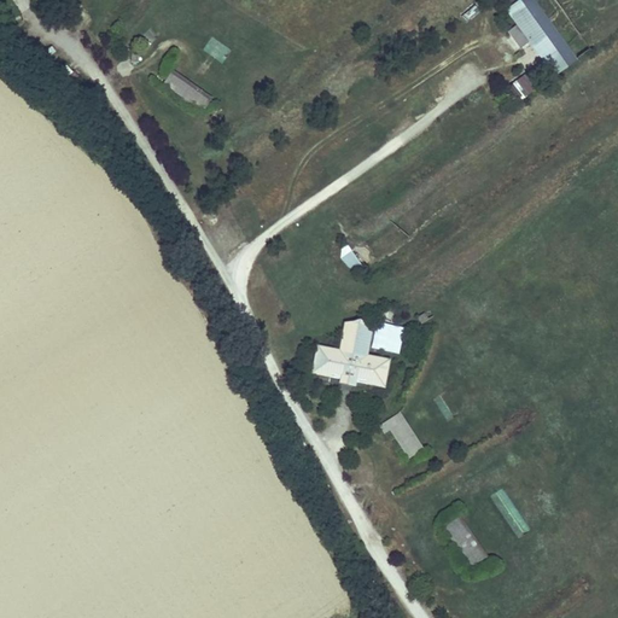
[(17,9),(11,0),(0,0),(7,13),(17,9)]
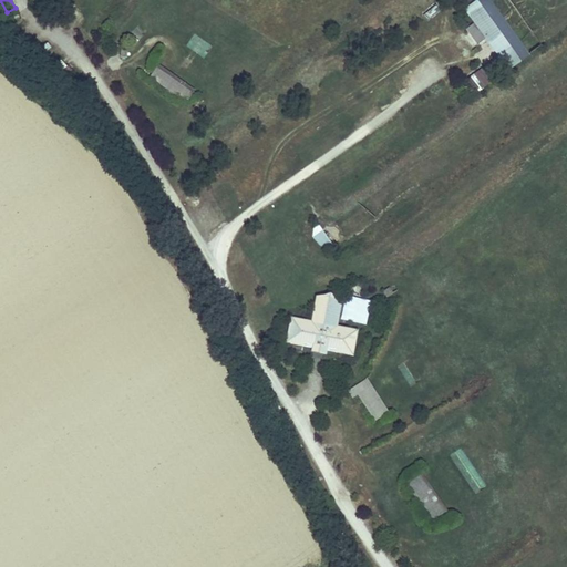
[(507,43),(475,0),(472,0),(463,7),(496,52),(507,43)]
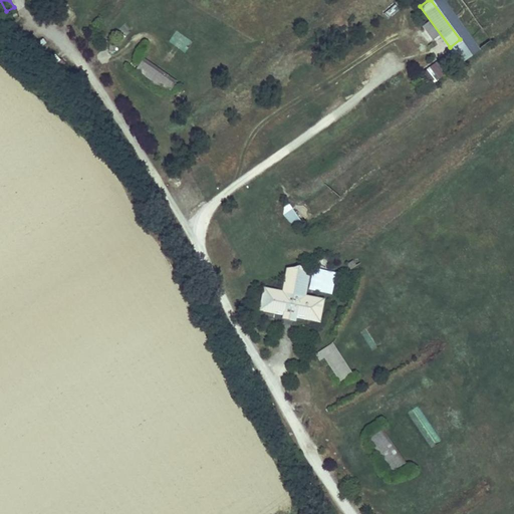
[(390,19),(400,9),(394,3),(383,14),(390,19)]
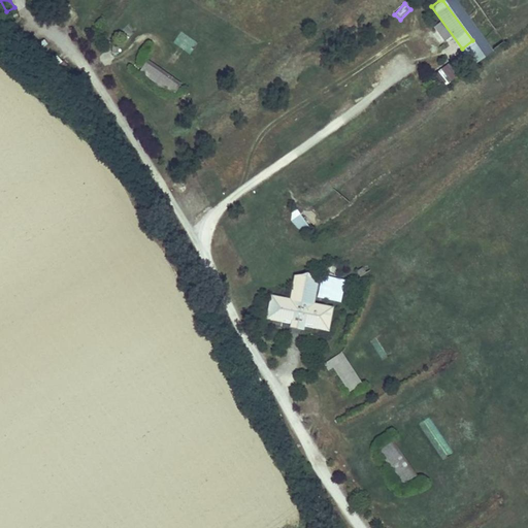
[(1,14),(5,22),(18,13),(14,7),(6,11),(1,14)]
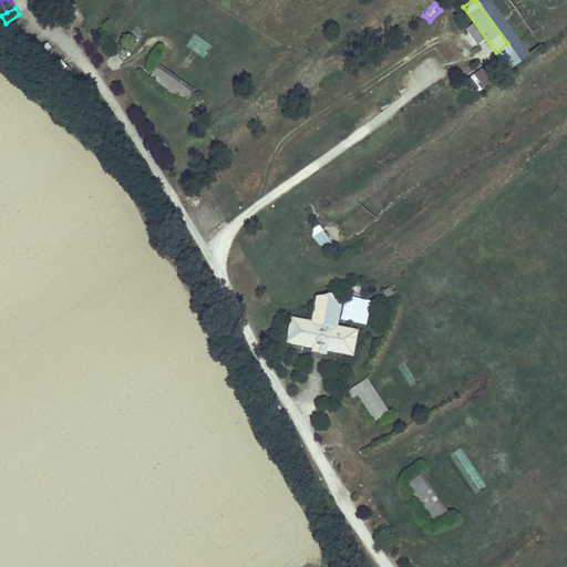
[(204,58),(212,44),(195,33),(186,45),(204,58)]
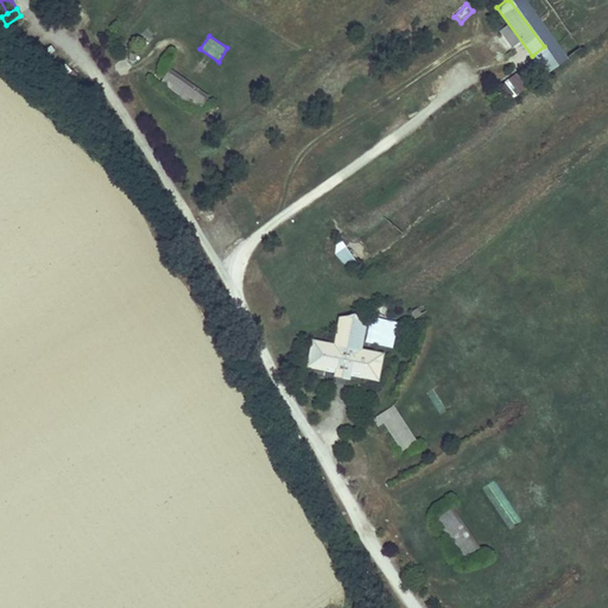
[(170,73),(209,100),(210,97),(172,70),(170,73)]
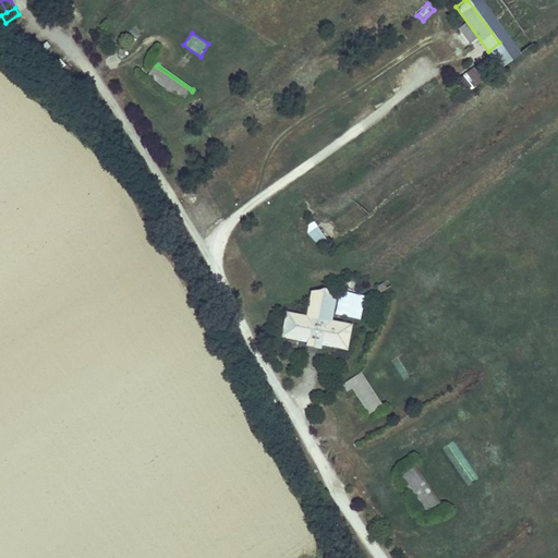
[(184,101),(192,92),(156,67),(147,76),(184,101)]
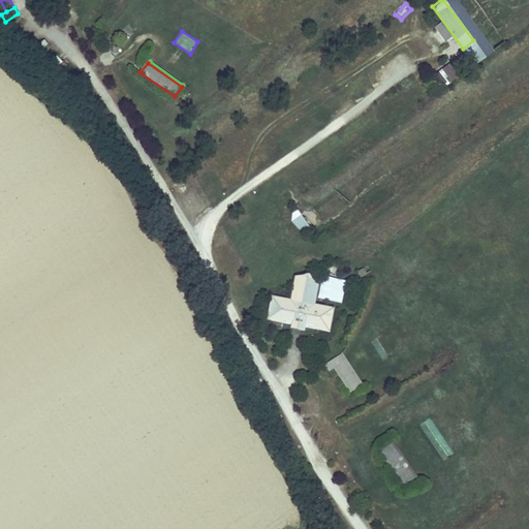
[(457,64),(438,71),(442,85),(462,78),(457,64)]
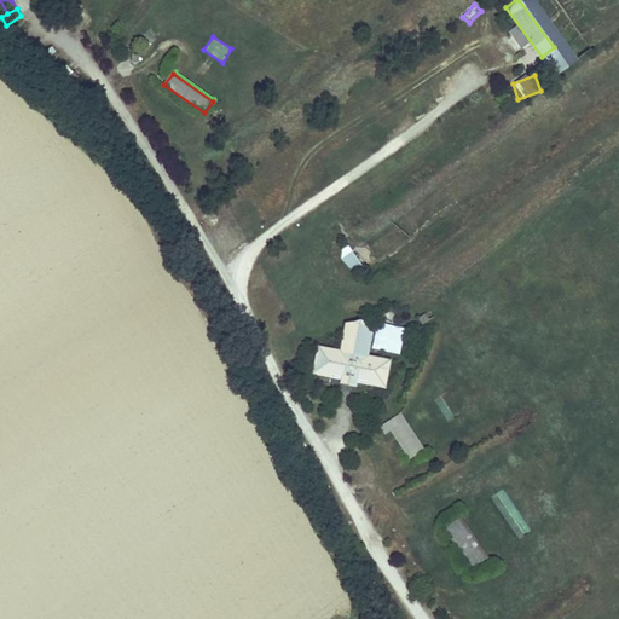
[(357,277),(366,268),(348,246),(339,254),(357,277)]
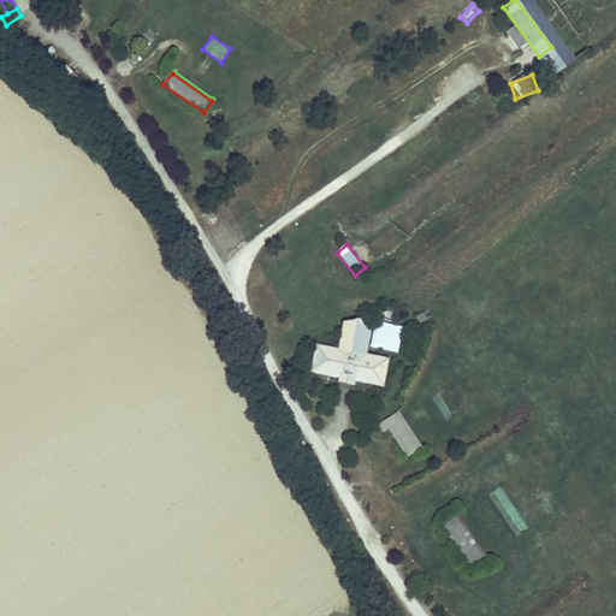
[(426,318),(424,312),(415,317),(419,321),(426,318)]
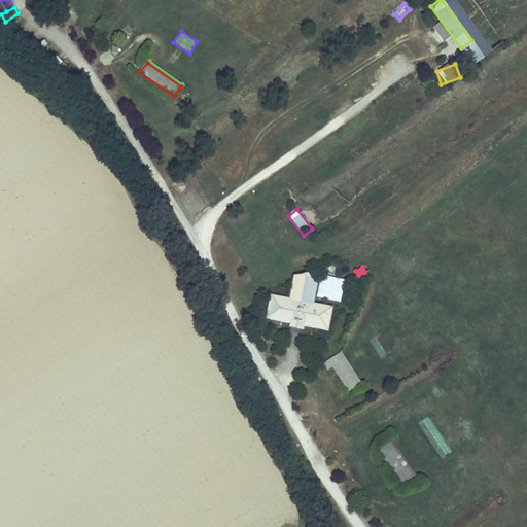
[(300,274),(293,275),(289,301),(289,304),(272,301),(271,305),(268,307),(270,310),(270,314),(290,318),(291,320),(292,321),(294,322),(296,323),(300,324),(301,324),(303,324),(303,323),(305,322),(308,321),(326,324),(326,321),(330,319),(328,316),(328,310),(312,308),(313,304),(316,279),(311,276),(306,272),(300,274)]
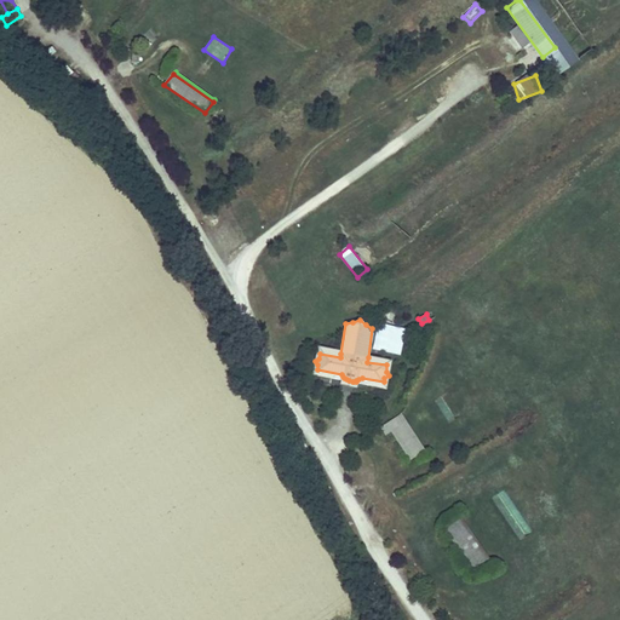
[(405,328),(378,322),(372,349),(400,355),(405,328)]
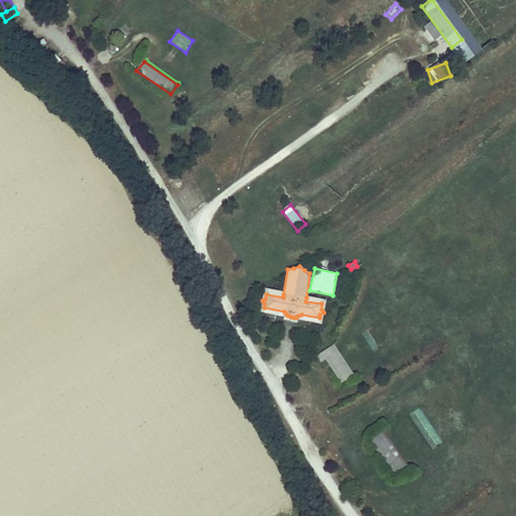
[(283,314),(284,311),(264,307),(264,303),(262,300),(265,298),(266,294),(283,297),(283,294),(262,290),(261,295),(257,299),(259,302),(259,310),(283,314)]
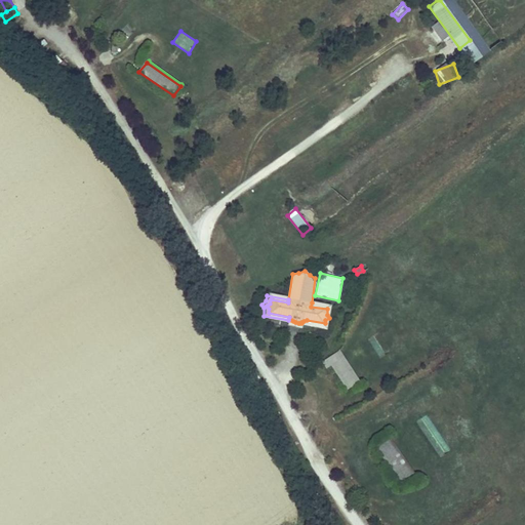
[(311,307),(327,309),(327,315),(329,318),(325,320),(325,323),(307,320),(306,324),(329,327),(330,322),(333,319),(331,314),(333,307),(312,303),(311,307)]
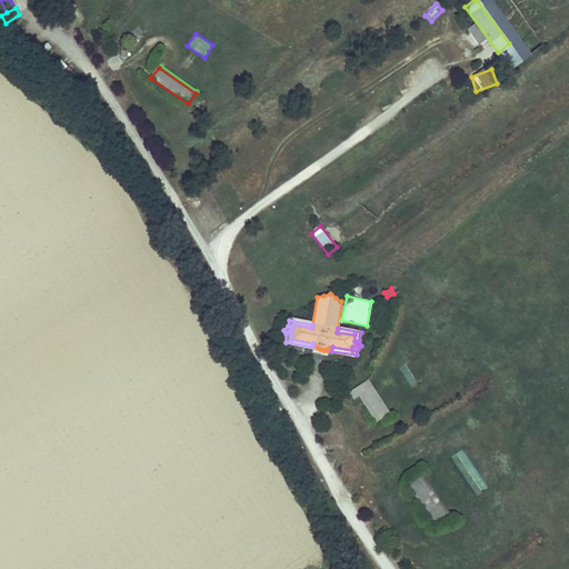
[(312,347),(311,351),(330,356),(331,351),(332,347),(329,348),(327,349),(327,350),(325,350),(323,350),(320,349),(318,348),(316,347),(315,346),(313,343),(312,347)]
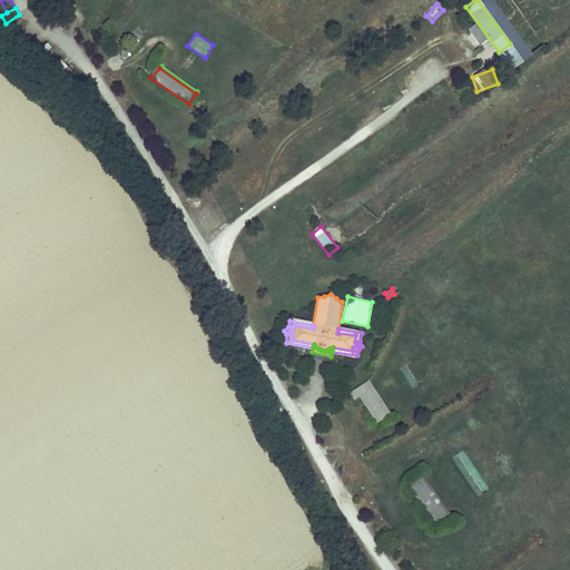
[(405,364),(399,369),(411,389),(418,384),(405,364)]
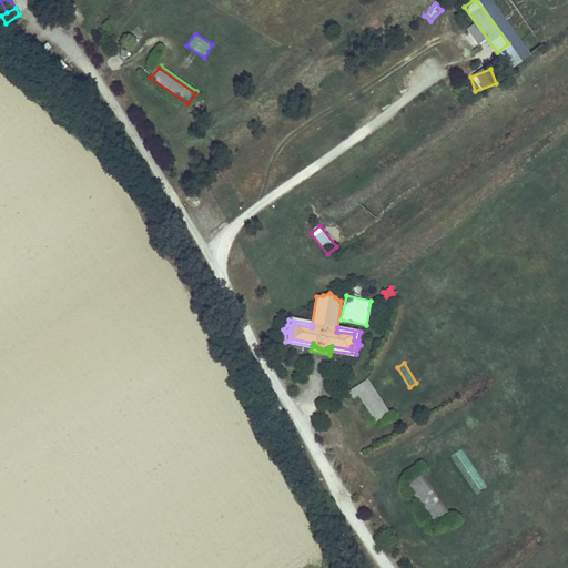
[(367,378),(347,392),(353,399),(357,396),(375,423),(389,413),(367,378)]
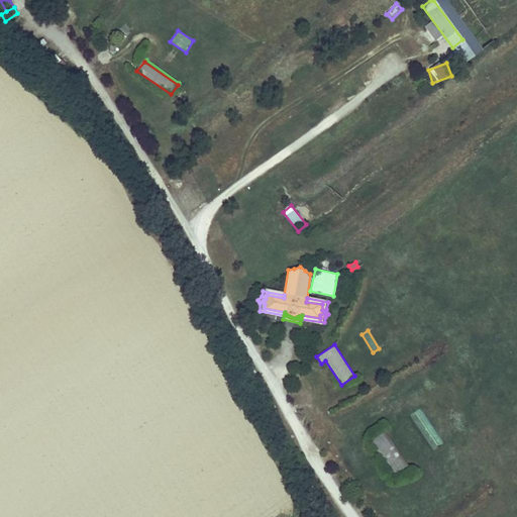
[(407,467),(384,433),(372,441),(395,475),(407,467)]
